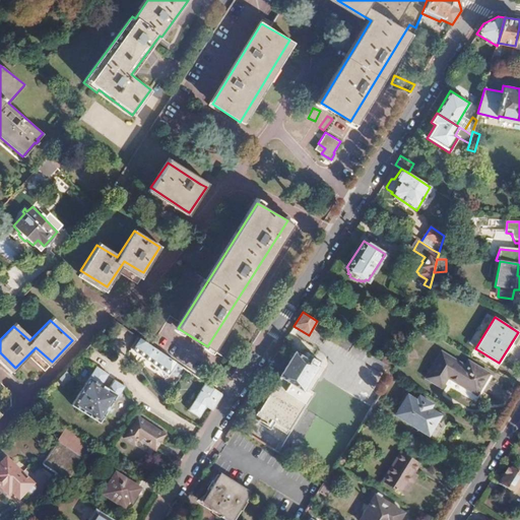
[(317,321),(313,328),(390,376),(393,372),(394,369),(317,321)]
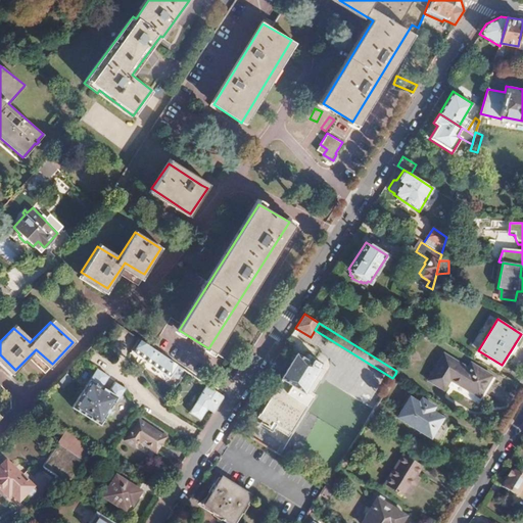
[(144,357),(144,358),(170,376),(171,374),(177,377),(183,369),(139,338),(132,348),(144,357)]
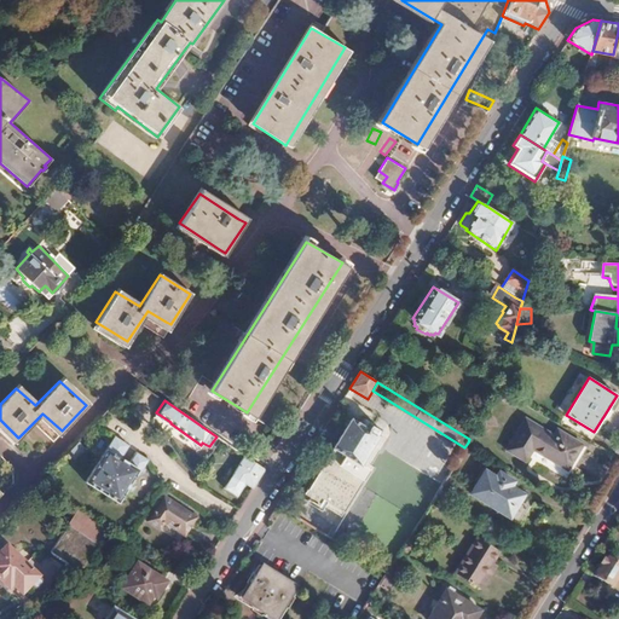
[(327,426),(320,434),(335,444),(334,446),(360,462),(362,460),(370,464),(376,453),(369,449),(377,434),(376,433),(379,427),(365,418),(360,424),(351,418),(341,435),(327,426)]
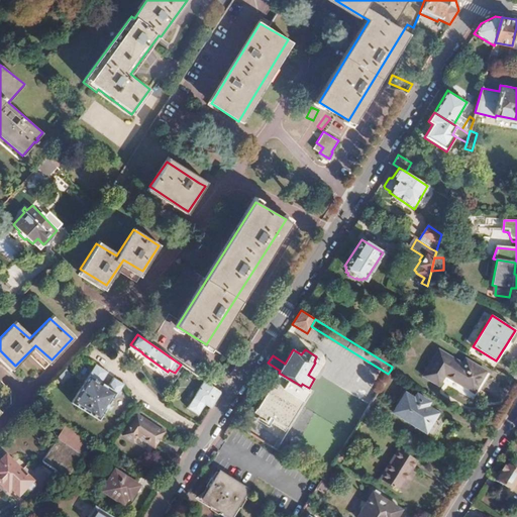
[(461,365),(439,350),(423,375),(438,384),(444,374),(474,392),(486,372),(466,358),(461,365)]
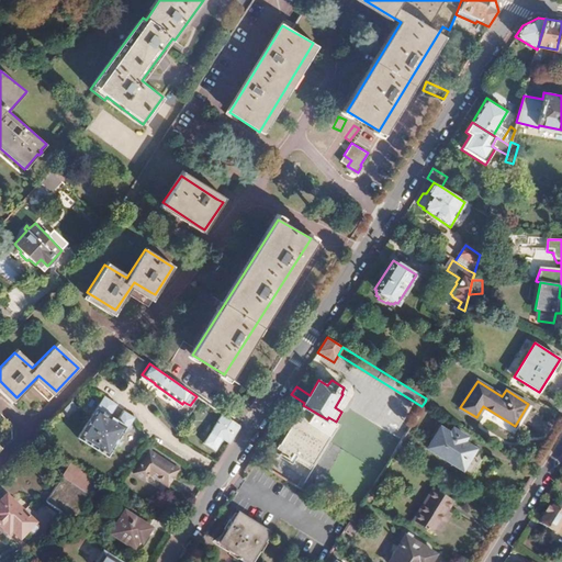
[(117,403),(104,394),(78,436),(108,456),(126,426),(128,427),(135,416),(124,409),(119,418),(111,414),(117,403)]
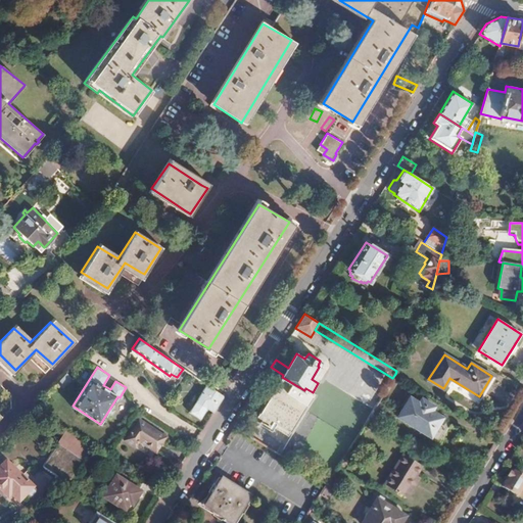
[(285,435),(306,398),(274,380),(252,418),(285,435)]
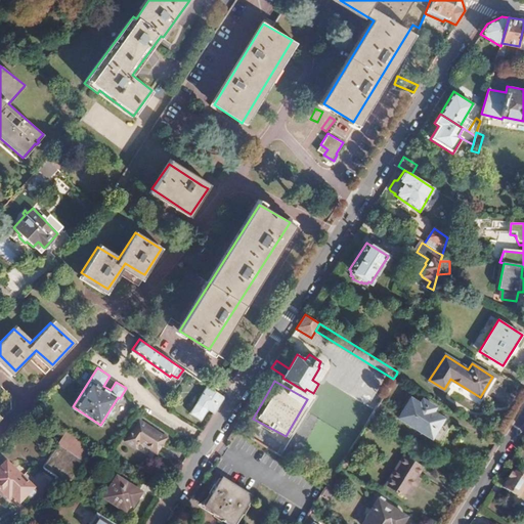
[(223,397),(207,385),(189,412),(189,413),(201,420),(208,409),(213,411),(223,397)]
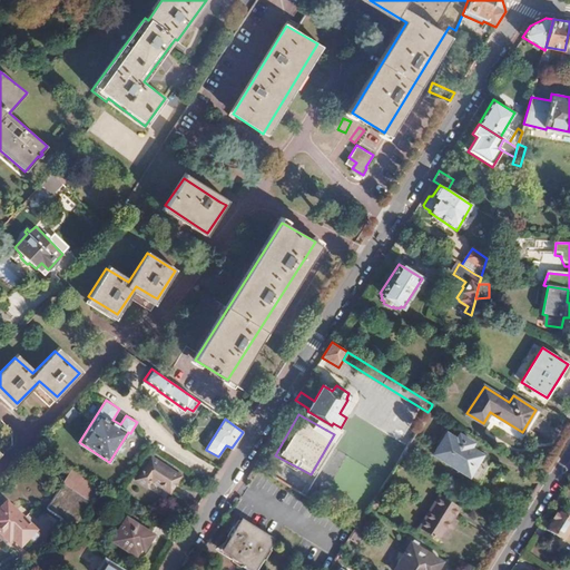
[(458,440),(449,433),(434,454),(469,478),(483,457),(471,449),(474,444),(462,435),(458,440)]
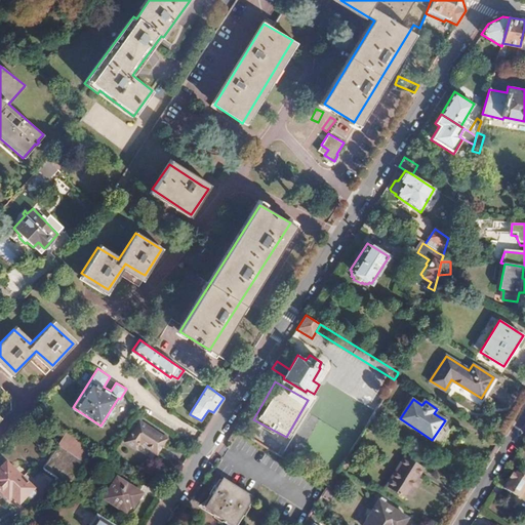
[(165,439),(137,420),(124,442),(134,449),(138,443),(156,453),(165,439)]
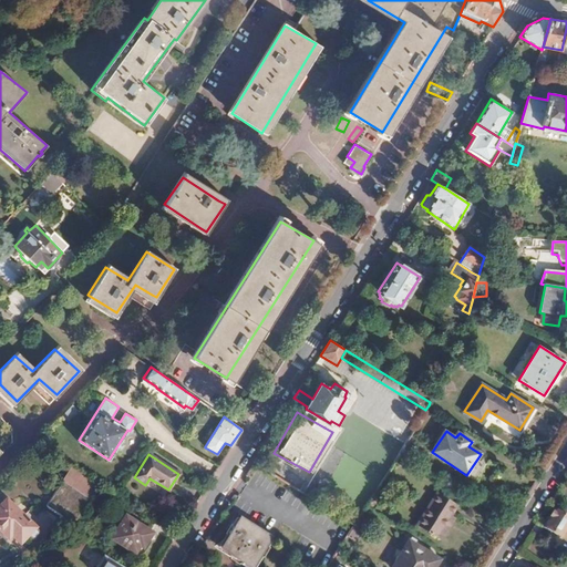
[(100,485),(71,466),(44,506),(73,525),(100,485)]
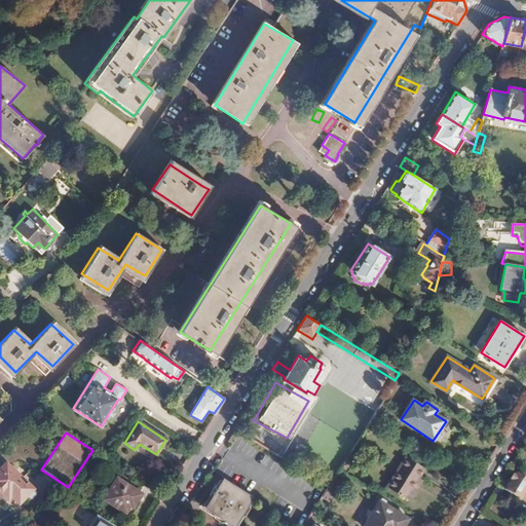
[(422,466),(405,455),(385,486),(409,500),(415,489),(411,487),(422,466)]
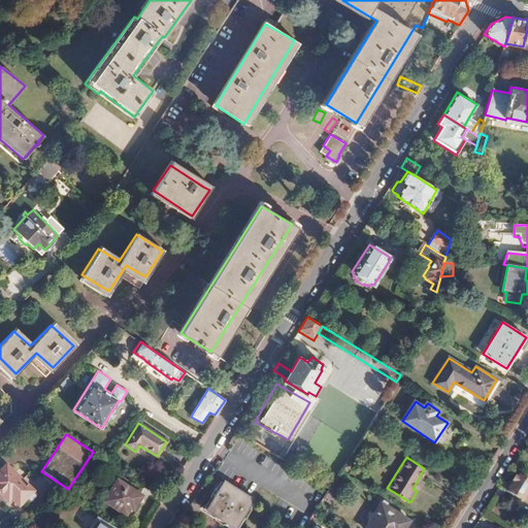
[(6,464),(0,470),(0,494),(5,498),(7,496),(19,506),(34,490),(6,464)]
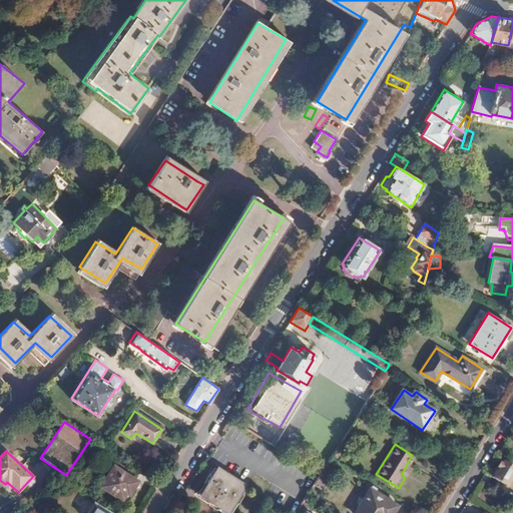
[(116,463),(114,464),(101,483),(121,497),(126,491),(129,493),(138,479),(136,478),(141,471),(120,458),(116,463)]
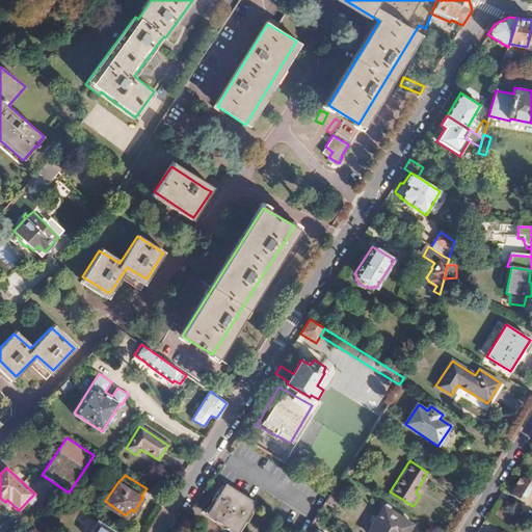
[(514,486),(517,488),(513,496),(526,504),(531,494),(531,484),(520,478),(514,486)]
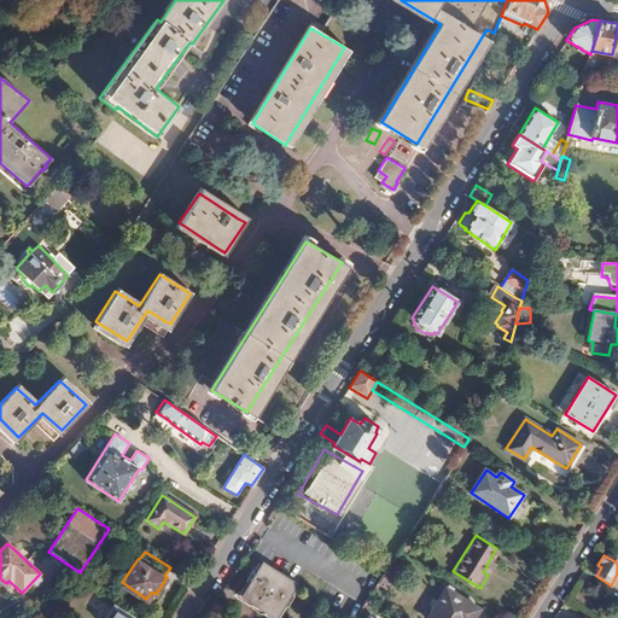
[(295,584),(262,565),(242,598),(274,617),(295,584)]
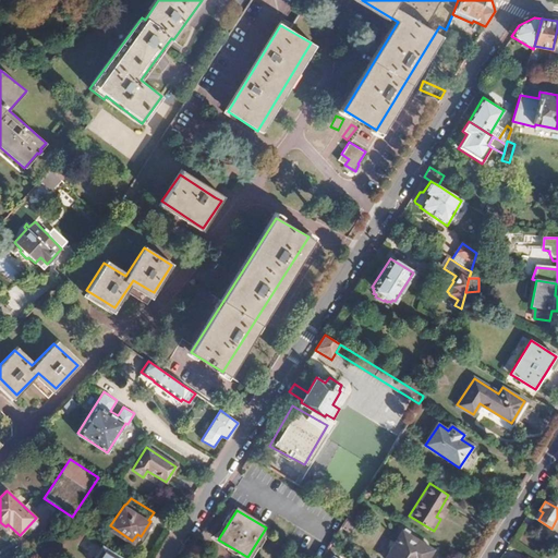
[(355,520),(348,516),(341,526),(349,531),(355,520)]
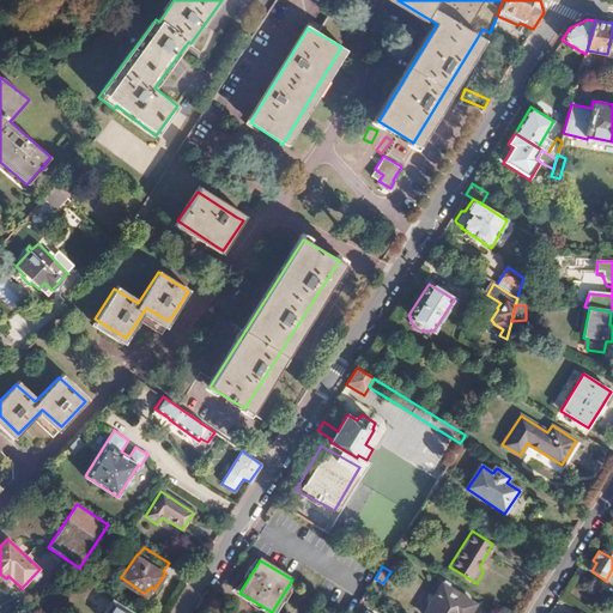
[(223,583),(220,590),(232,594),(235,587),(223,583)]
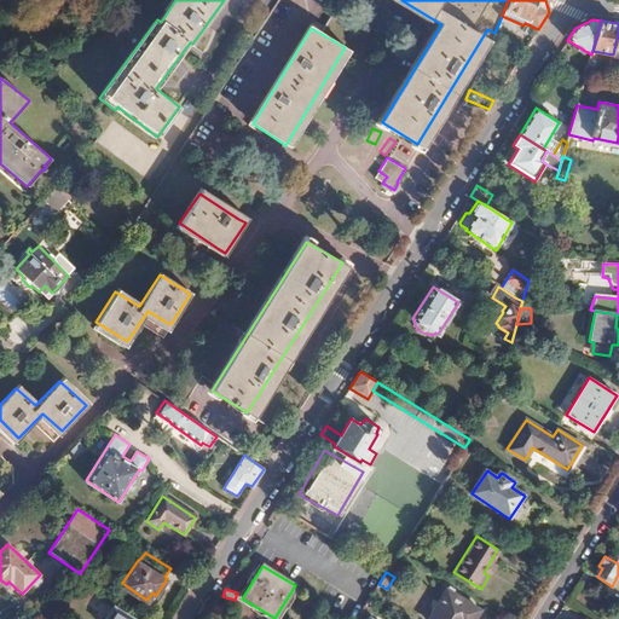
[(473,618),(479,609),(446,589),(427,618),(473,618)]
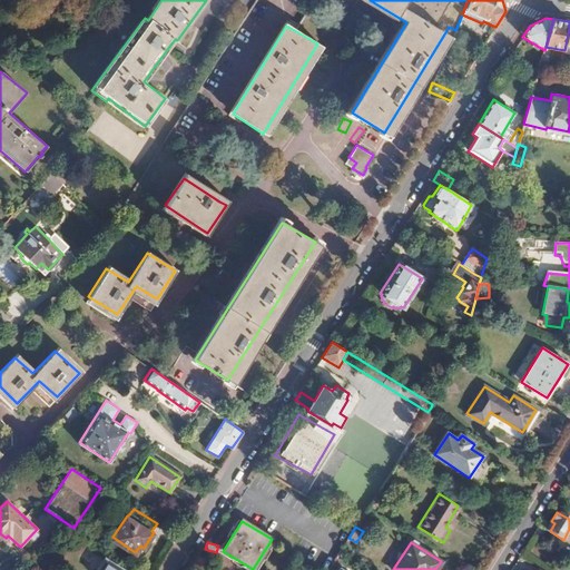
[(345,554),(340,551),(336,558),(342,561),(345,554)]
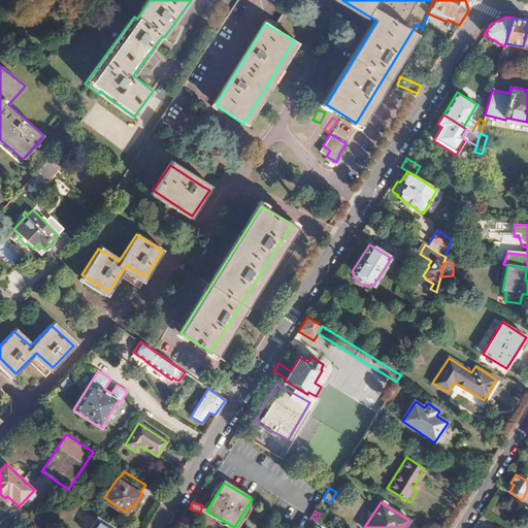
[(116,527),(97,516),(89,527),(116,527)]
